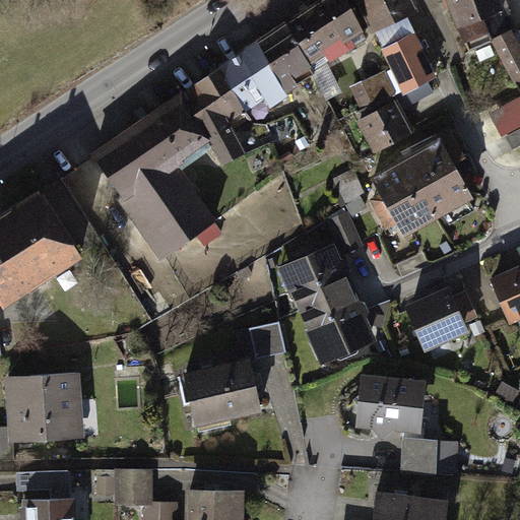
[(340,0),(328,0),(88,158),(157,266),(211,228),(177,174),(206,152),(218,171),(242,155),(223,128),(260,105),(268,115),(290,102),(284,91),(361,36),(340,0)]
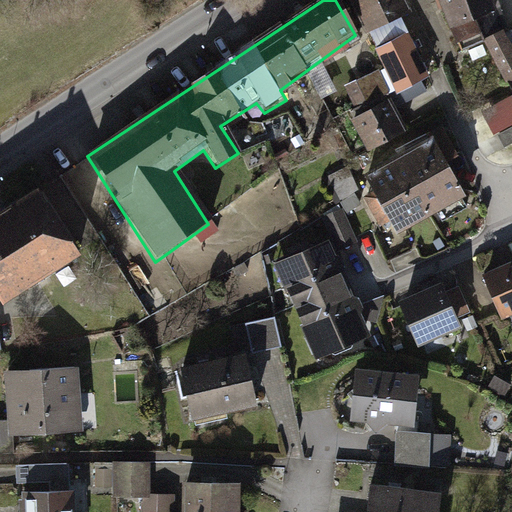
[(402,0),(349,0),(366,36),(410,16),(402,0)]
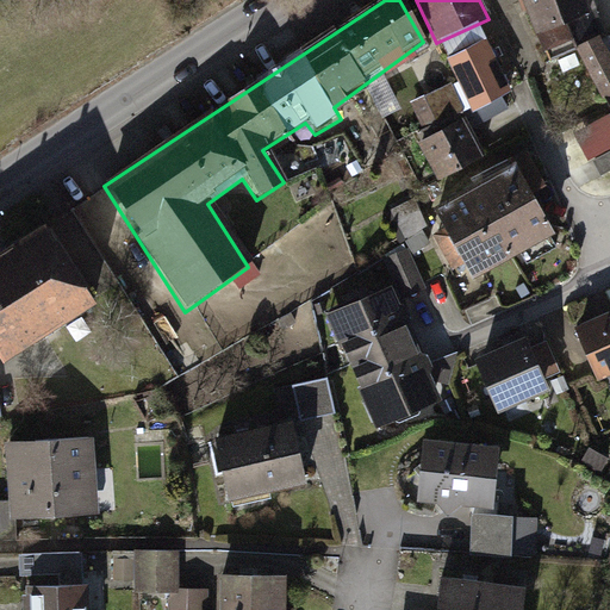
[(515,0),(545,68),(576,55),(609,118),(609,54),(585,0),(515,0)]
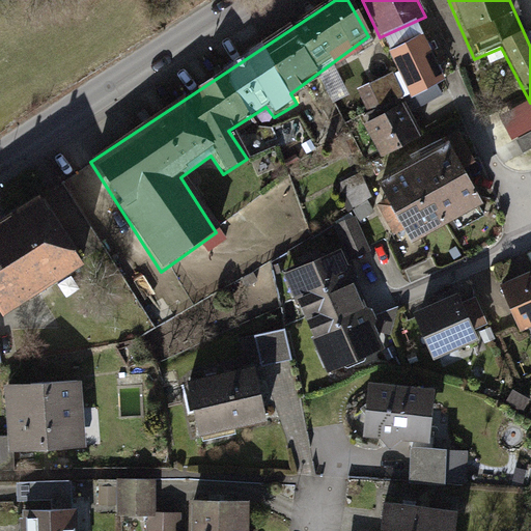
[(422,36),(388,55),(412,100),(446,81),(422,36)]
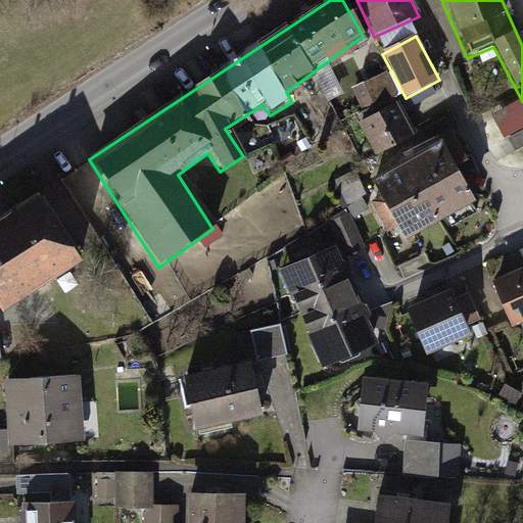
[(361,88),(362,109),(377,108),(376,87),(361,88)]
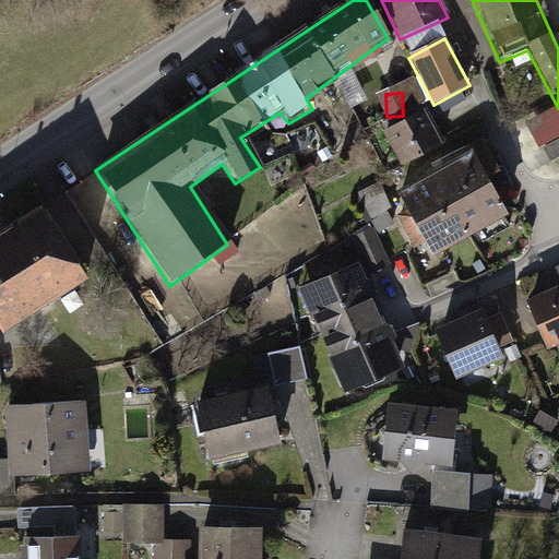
[(558,135),(558,114),(555,105),(526,120),(540,146),(558,135)]
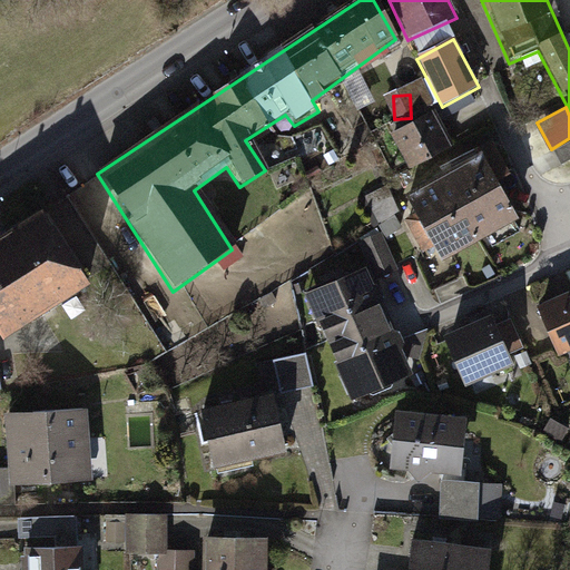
[(435,112),(390,138),(408,172),(454,146),(435,112)]
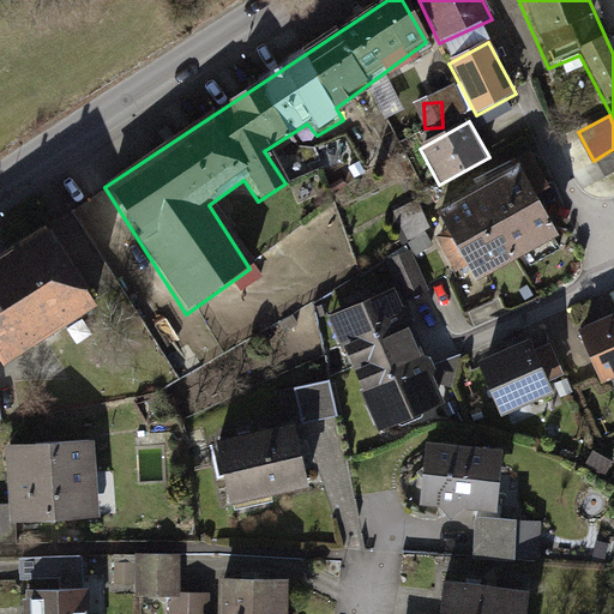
[(552,181),(533,149),(517,157),(536,190),(552,181)]
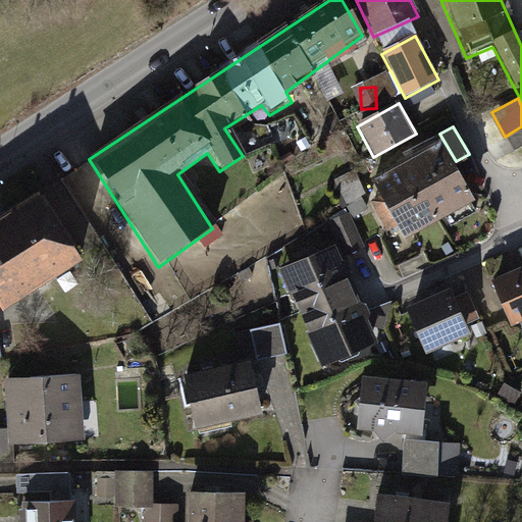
[(521,129),(509,137),(517,151),(521,148),(521,129)]
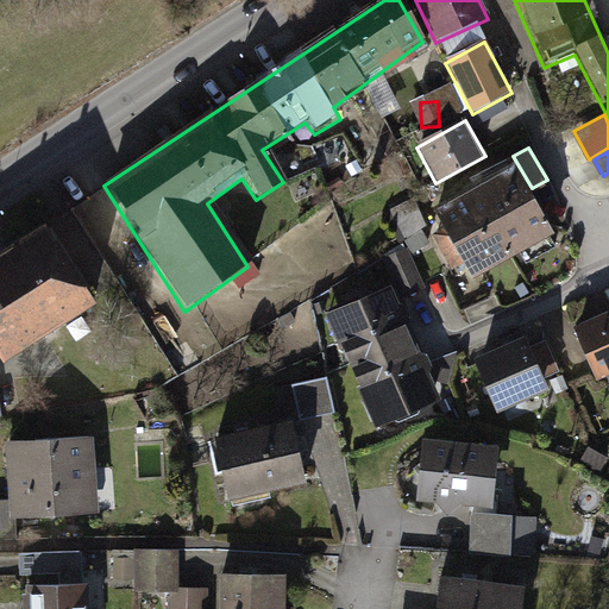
[(552,234),(516,165),(472,188),(509,257),(552,234)]
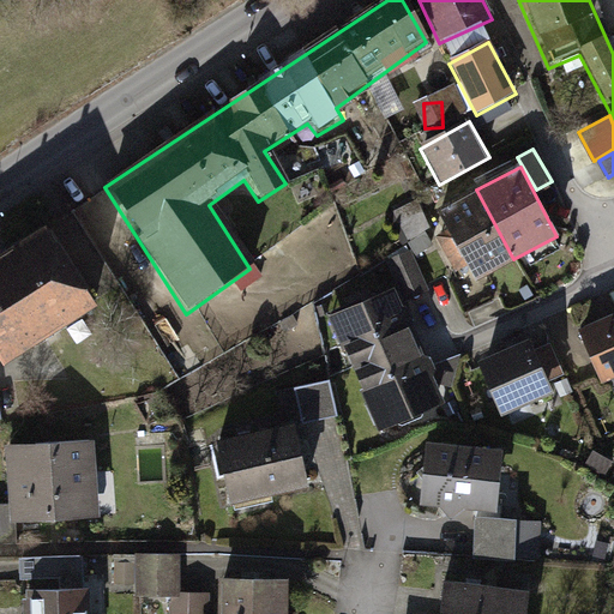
[(513,259),(476,190),(432,214),(469,283),(513,259)]
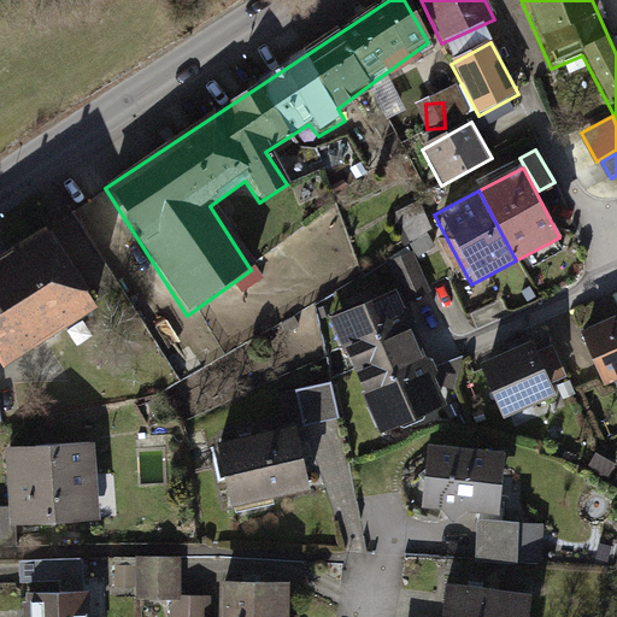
[(422,201),(391,218),(404,244),(435,227),(422,201)]
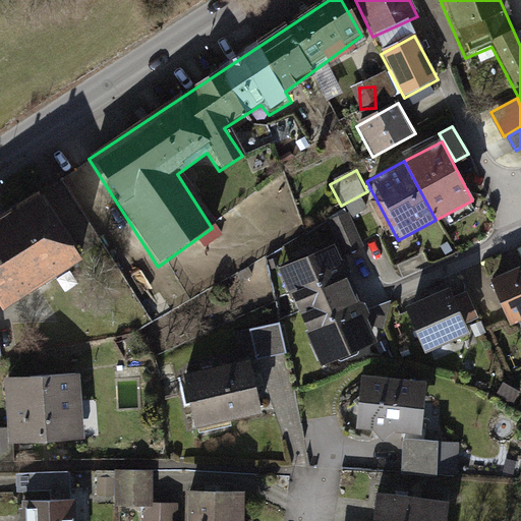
[(29,199),(0,217),(0,312),(71,268),(29,199)]
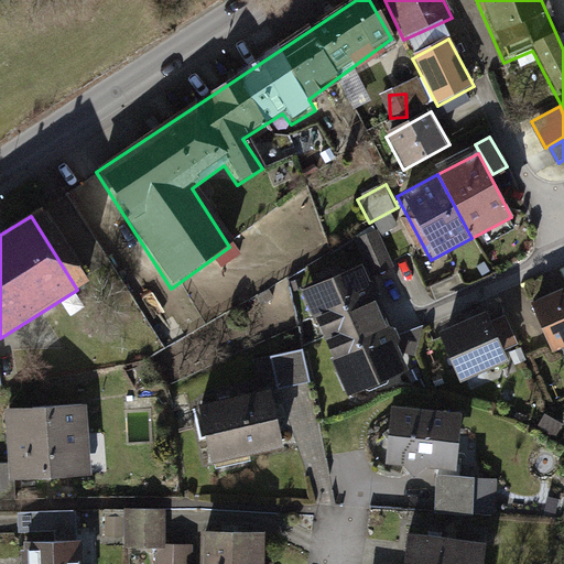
[(378,234),(357,243),(372,277),(394,267),(378,234)]
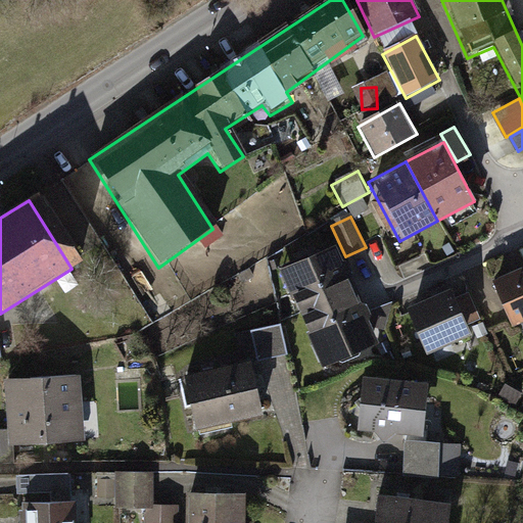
[(334,246),(280,271),(302,320),(357,295),(334,246)]
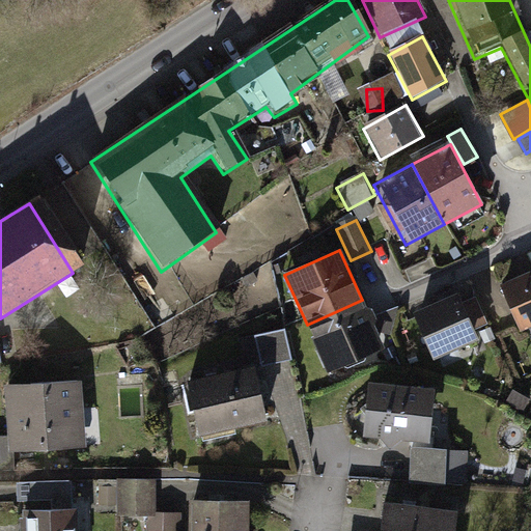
[(530,274),(497,288),(516,336),(530,330),(530,274)]
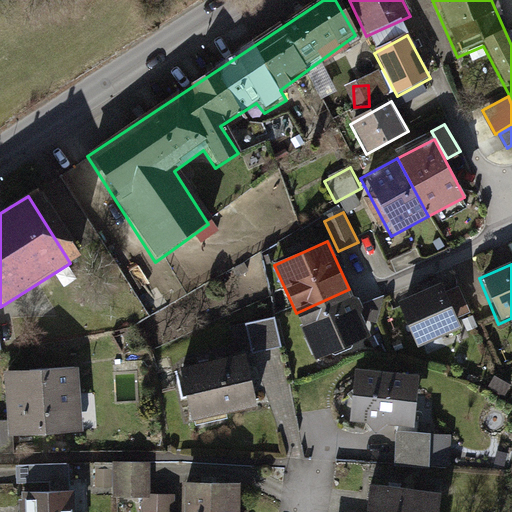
[(438,284),(395,302),(416,351),(459,333),(438,284)]
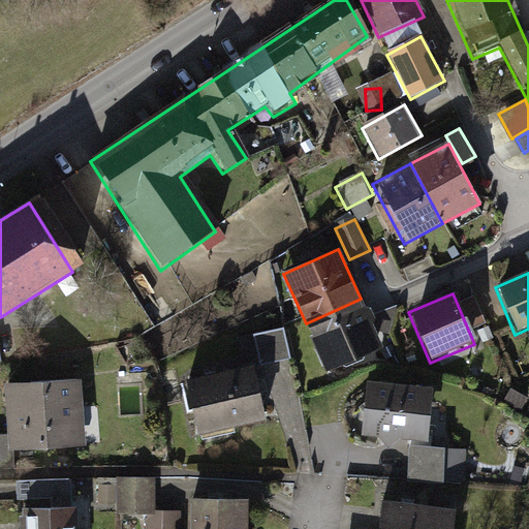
[(475,298),(460,304),(473,334),(489,327),(475,298)]
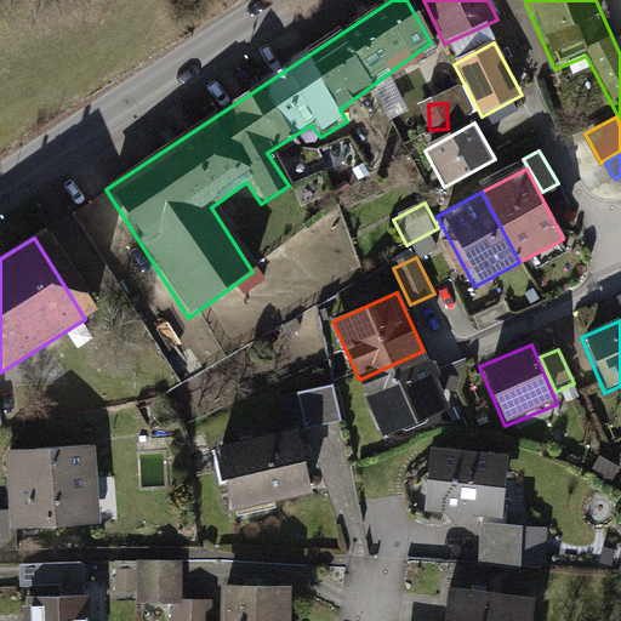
[(423,351),(359,380),(386,438),(450,409),(423,351)]
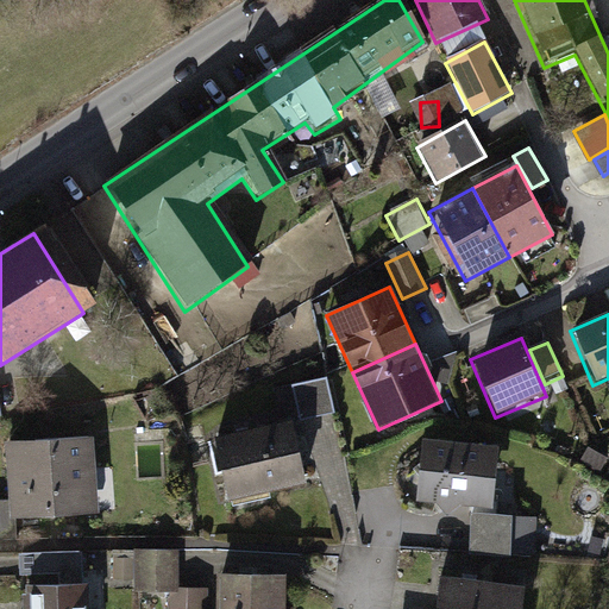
[(328,382),(293,389),(300,427),(337,420),(328,382)]
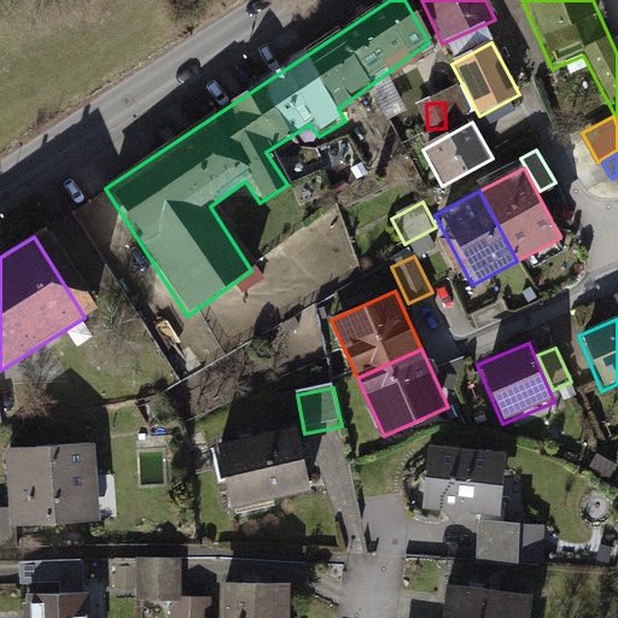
[(290,412),(211,429),(228,506),(307,489),(290,412)]
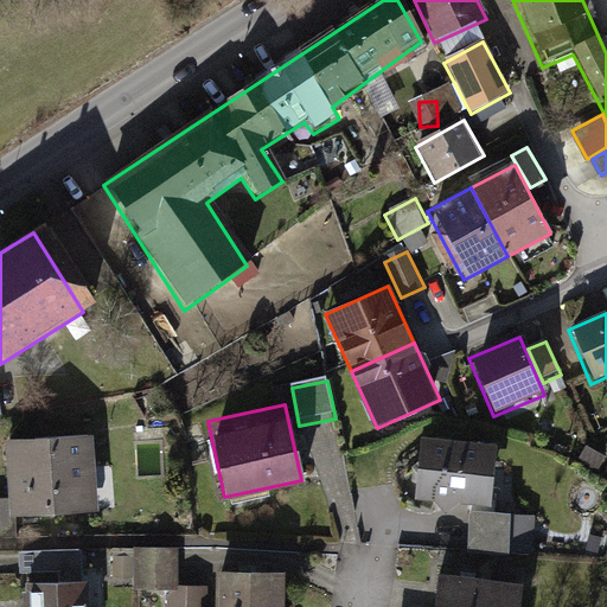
[(204,425),(191,427),(197,466),(210,465),(204,425)]
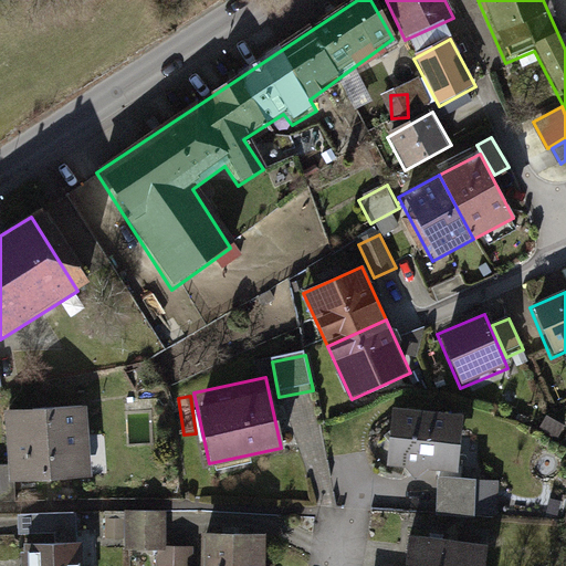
[(86,406),(3,410),(8,480),(90,475),(86,406)]
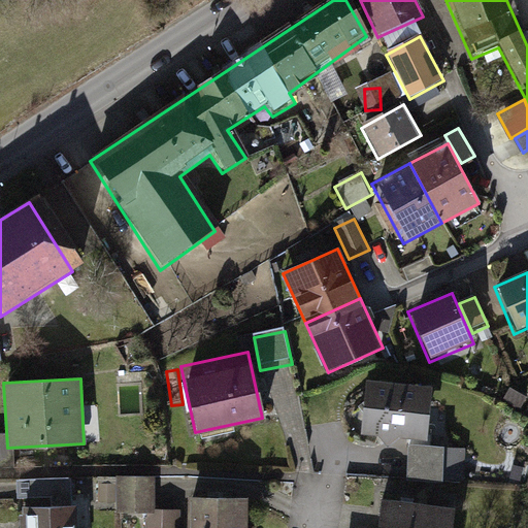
[(428,386),(364,382),(360,435),(424,439),(428,386)]
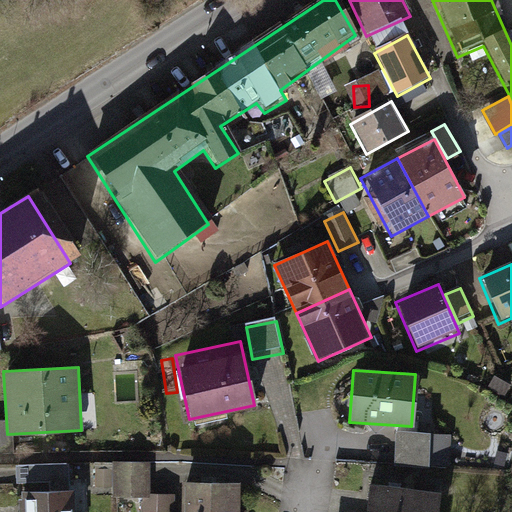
[(454,436),(395,432),(393,463),(452,467),(454,436)]
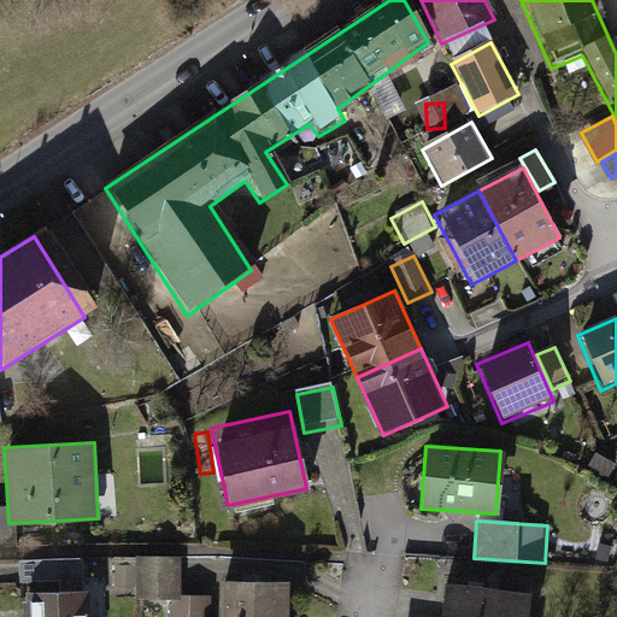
[(183,559),(136,559),(136,601),(176,601),(175,616),(216,616),(216,599),(183,599),(183,559)]
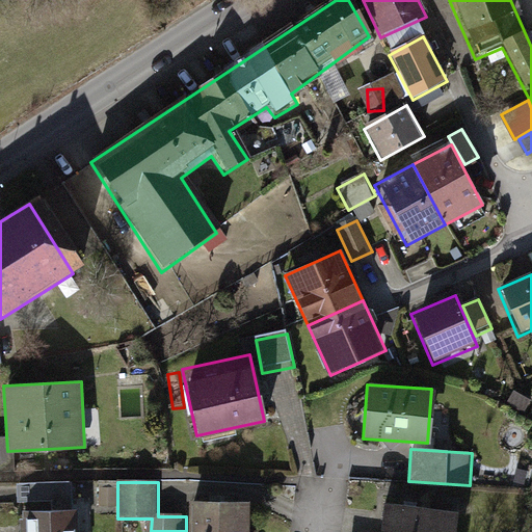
[(245,531),(246,500),(186,500),(186,516),(186,531),(245,531)]
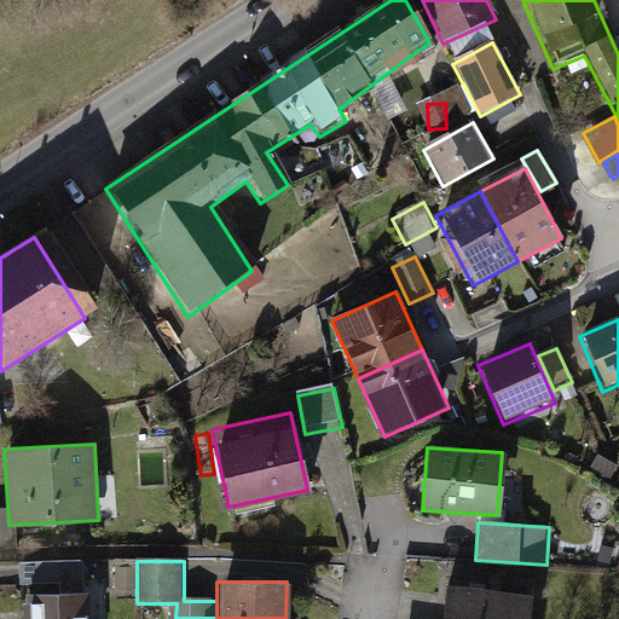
[(524,618),(527,594),(443,586),(439,618),(524,618)]
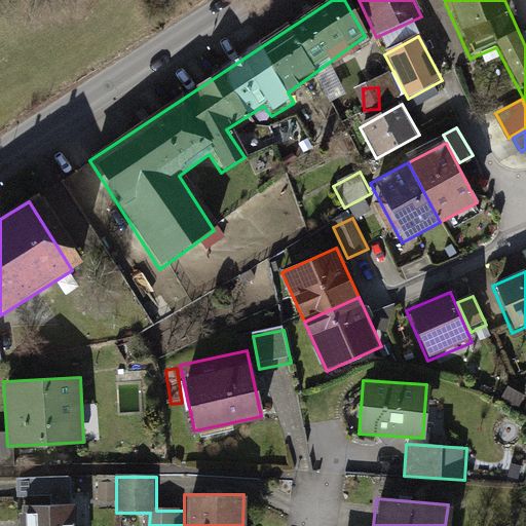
[(73,525),(72,503),(22,504),(23,525),(73,525)]
